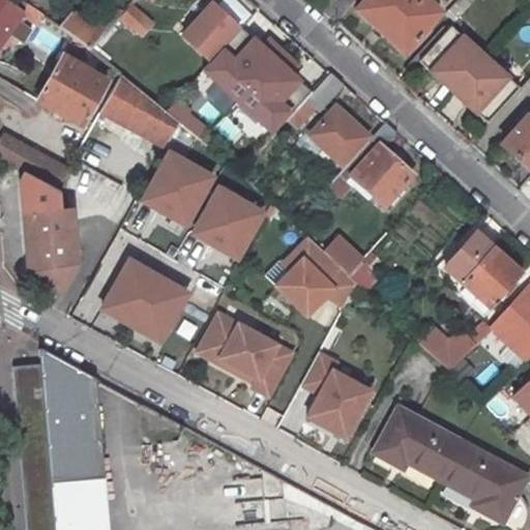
[(0,0),(0,47),(23,15),(37,24),(43,16),(45,13),(28,2),(22,11),(4,0),(0,0)]
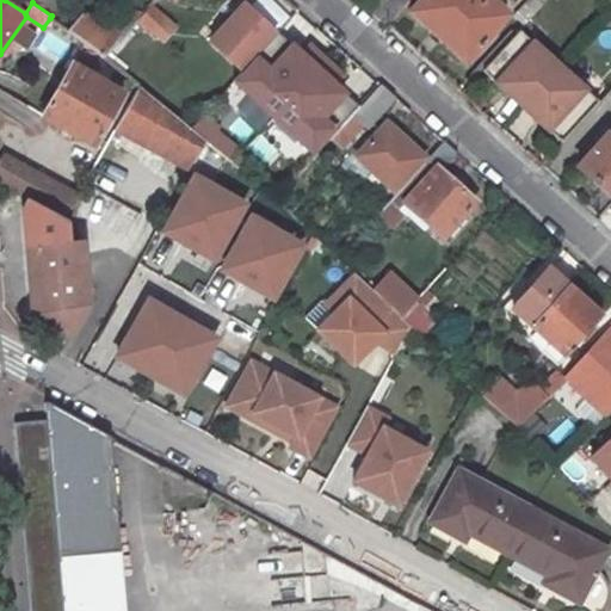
[(374,0),(363,13),(377,28),(403,0),(374,0)]
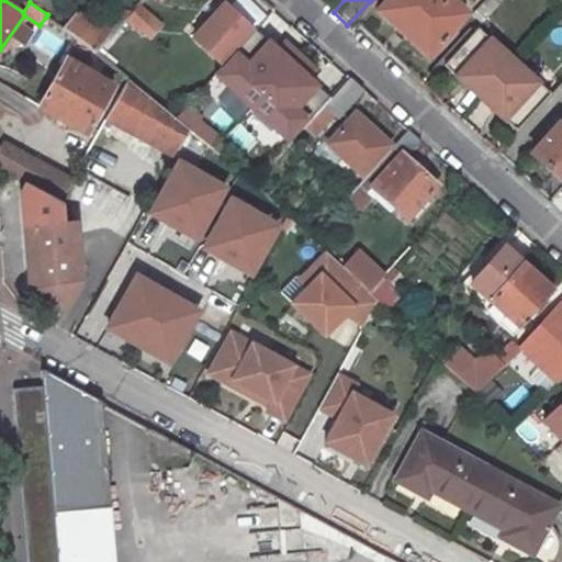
[(377,0),(369,10),(419,55),(457,13),(440,0),(377,0)]
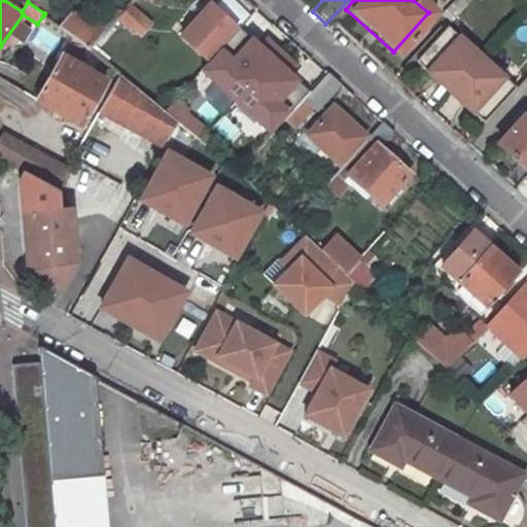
[(449,0),(436,14),(445,22),(464,0),(449,0)]
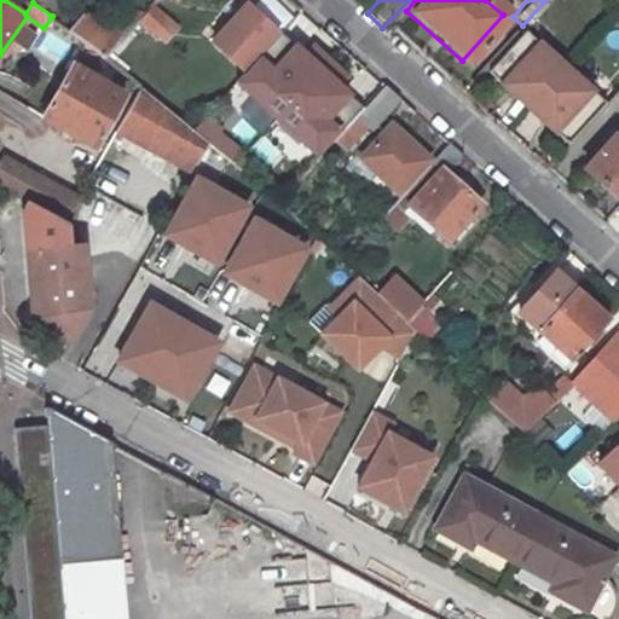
[(128,23),(151,42),(166,25),(144,6),(143,5),(140,9),(138,7),(129,16),(132,18),(128,23)]
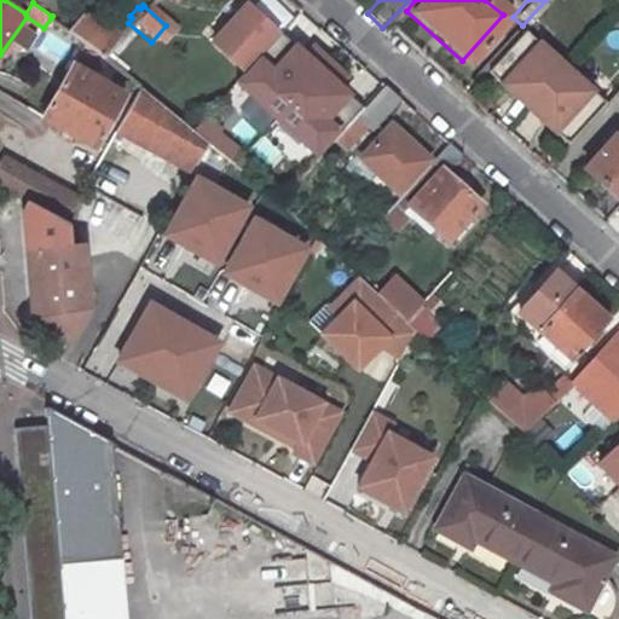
[(119,6),(99,29),(114,39),(128,23),(132,18),(129,16),(119,6)]
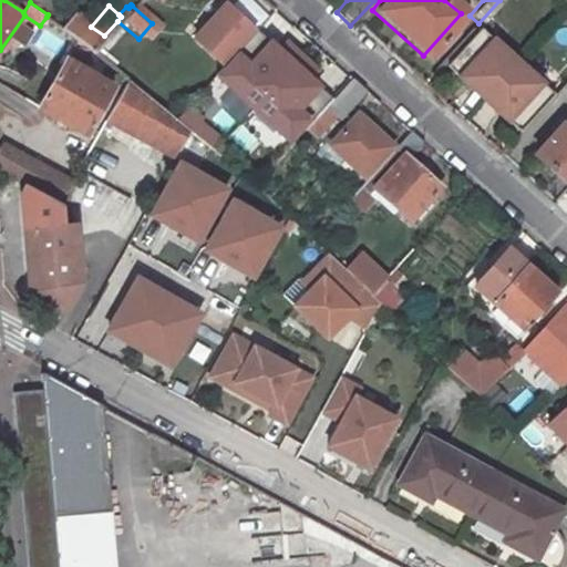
[(91,27),(66,10),(54,29),(90,53),(91,51),(104,35),(91,27)]
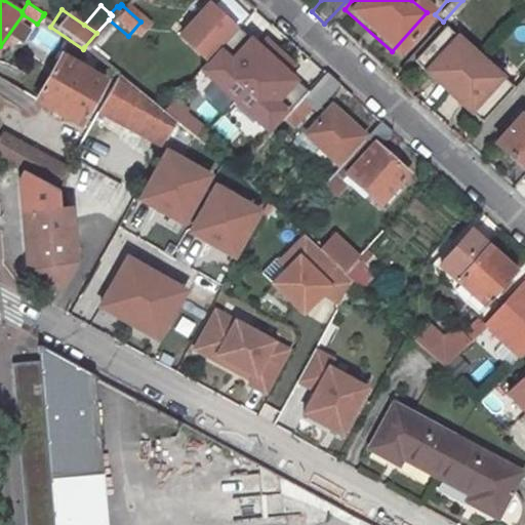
[(439,27),(407,63),(475,123),(507,88),(439,27)]
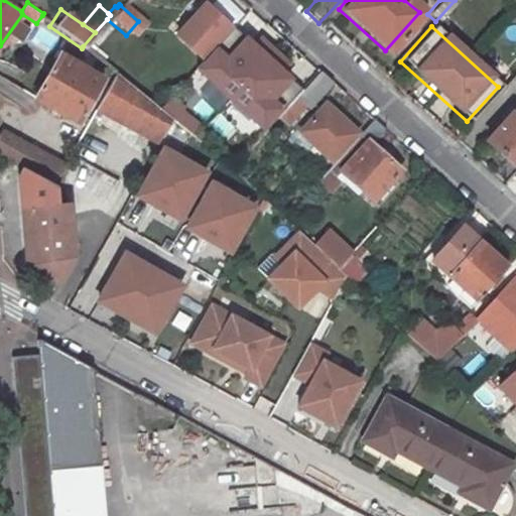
[(252,44),(224,76),(256,104),(250,110),(264,123),(266,120),(288,95),(297,85),(287,75),(291,71),(289,63),(278,55),(272,61),(252,44)]
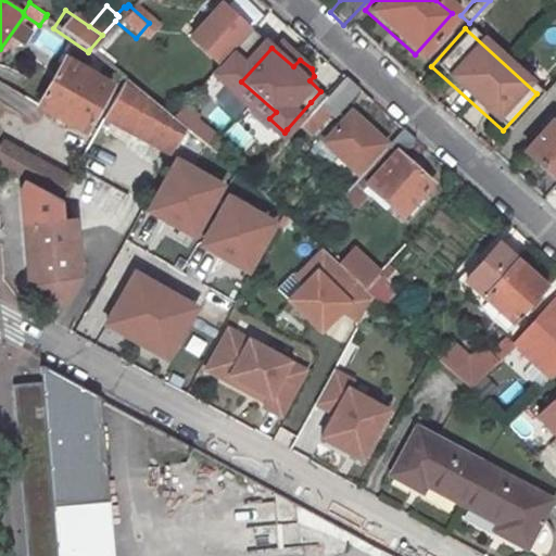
[(30,103),(77,130),(104,84),(58,58),(30,103)]
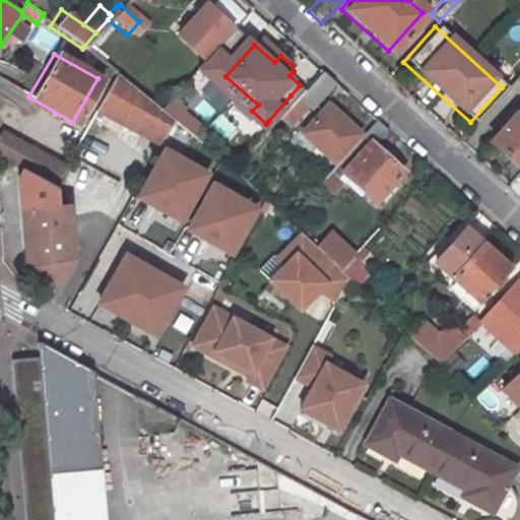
[(166,116),(152,105),(113,71),(92,108),(153,143),(169,118),(166,116)]
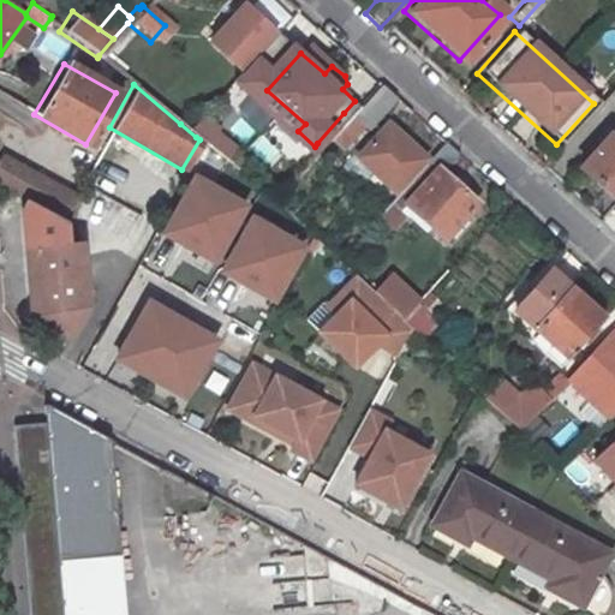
[(354,124),(359,129),(387,99),(369,84),(354,101),(344,113),(354,124)]
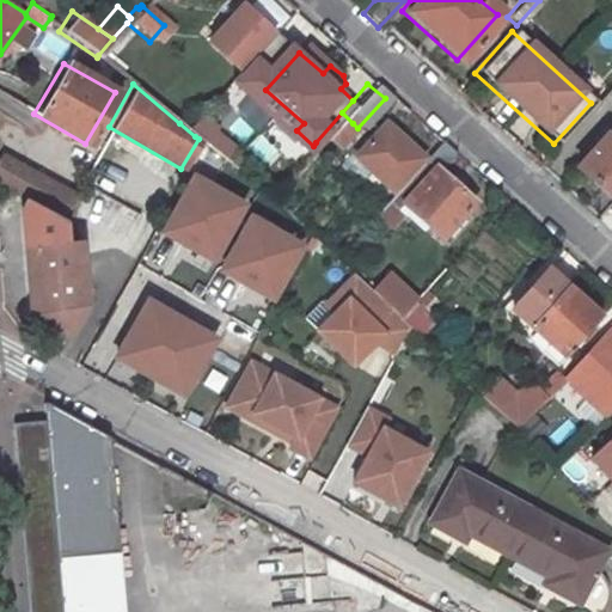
[(208,118),(194,106),(179,123),(195,136),(208,118)]
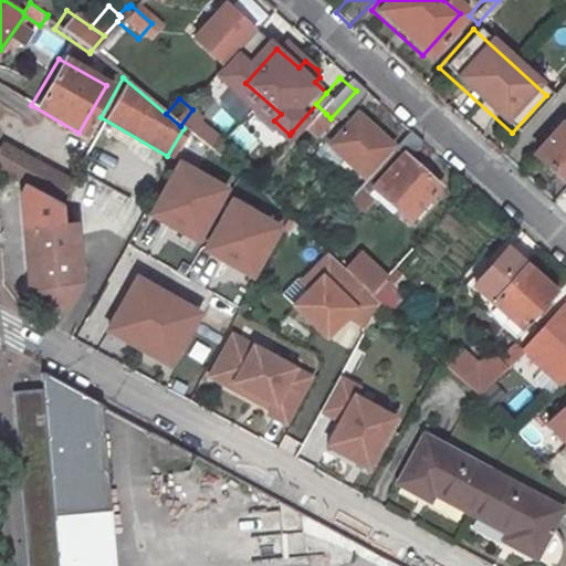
[(302,140),(326,114),(316,104),(292,132),(302,140)]
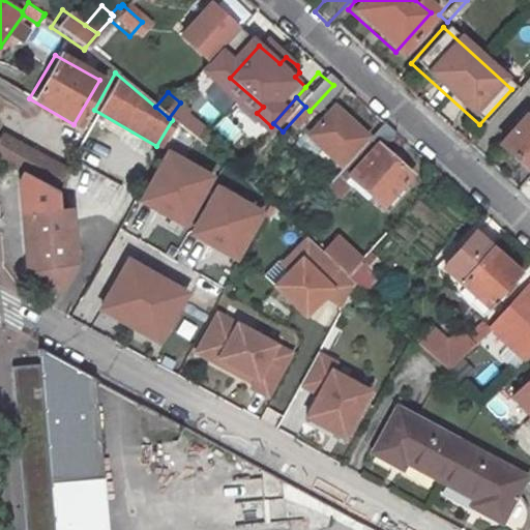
[(299,134),(288,146),(299,157),(304,151),(317,163),(323,155),(333,166),(357,139),(325,110),(302,136),(299,134)]
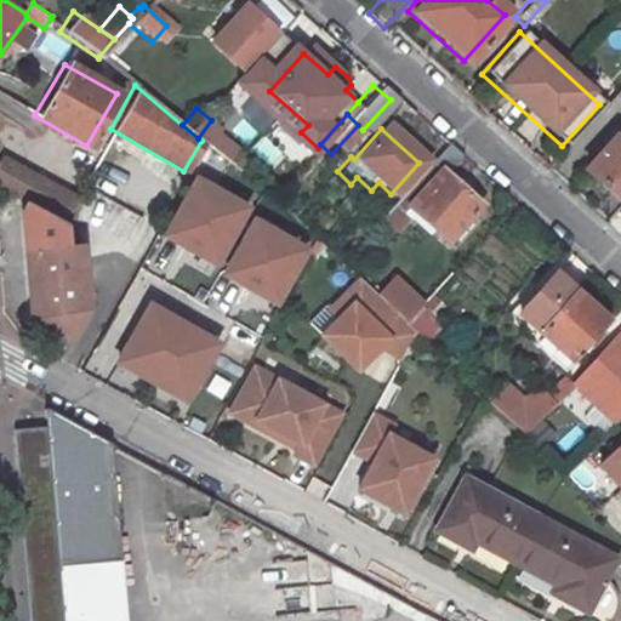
[(613,201),(620,193),(620,132),(616,134),(610,140),(604,134),(594,143),(597,146),(576,167),(613,201)]
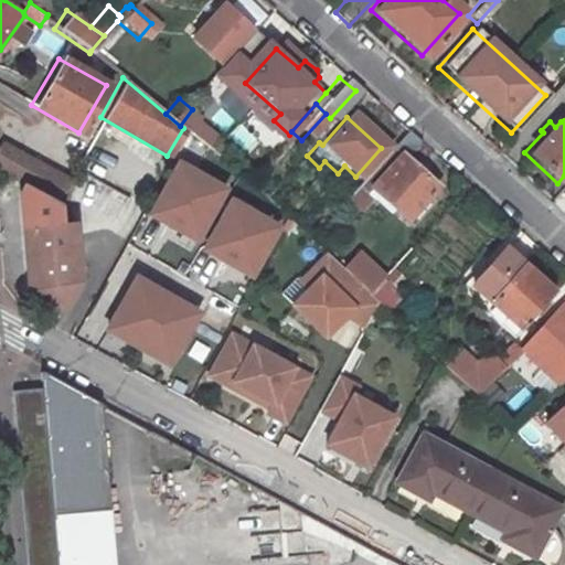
[(414,145),(401,132),(341,198),(354,210),(370,192),(401,220),(428,189),(397,161),(414,145)]
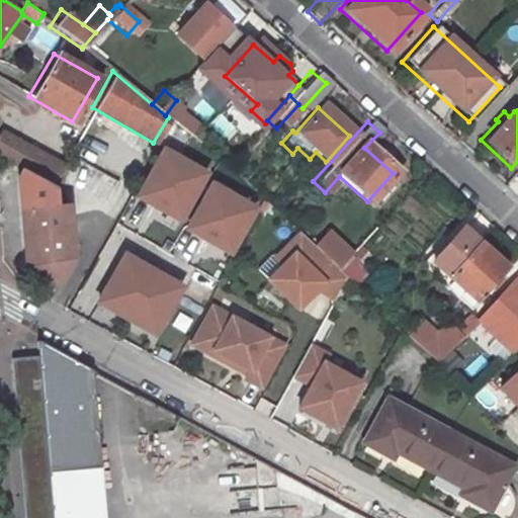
[(233,158),(200,131),(192,139),(191,140),(210,157),(211,156),(225,167),(233,158)]
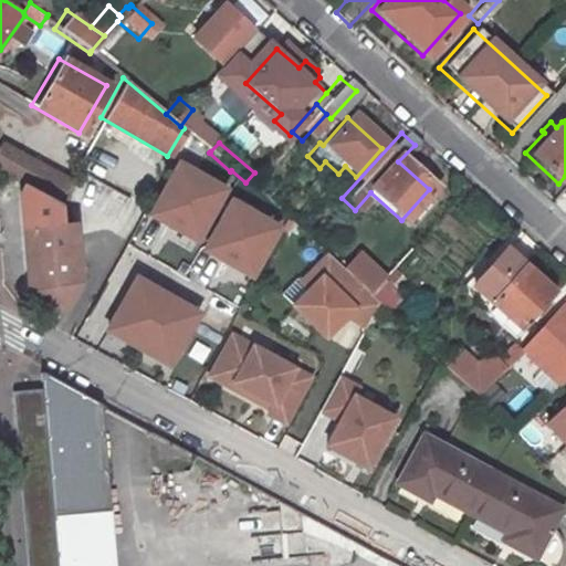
[(0,144),(0,173),(16,181),(52,200),(64,179),(0,144)]
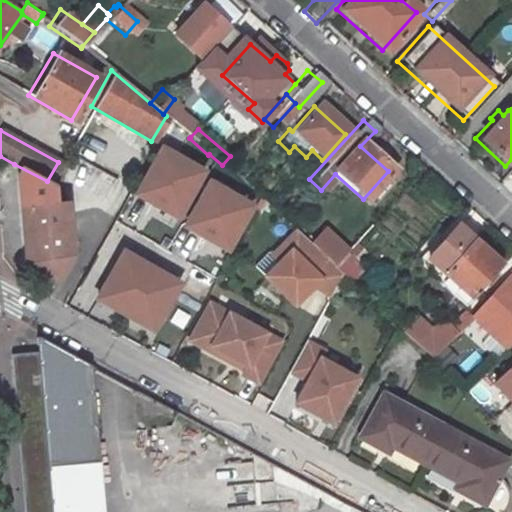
[(209,170),(161,143),(131,195),(180,222),(209,170)]
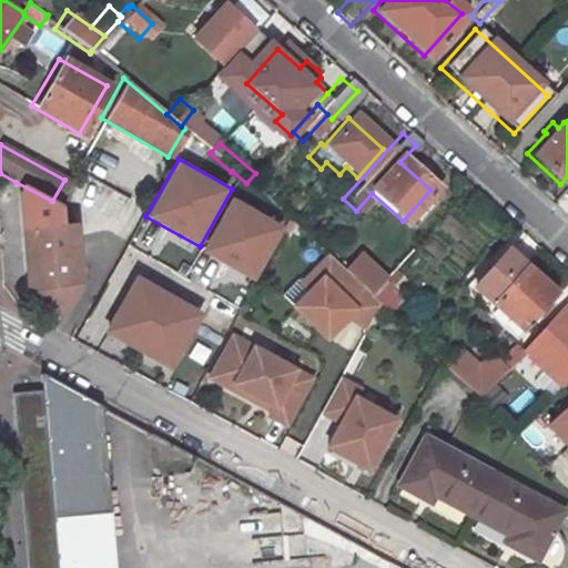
[(66,277),(63,222),(53,222),(52,201),(16,182),(9,192),(14,285),(50,306),(66,277)]
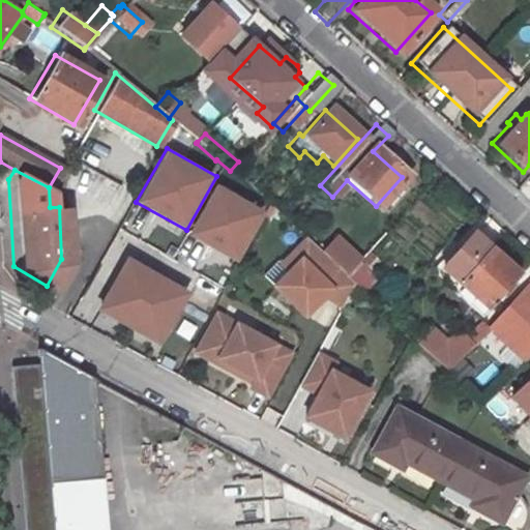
[(266,211),(215,184),(187,235),(237,263),(266,211)]
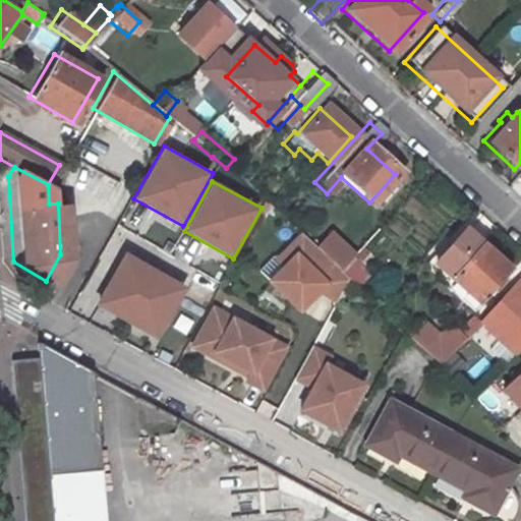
[(435,271),(471,303),(502,269),(457,228),(425,263),(435,271)]
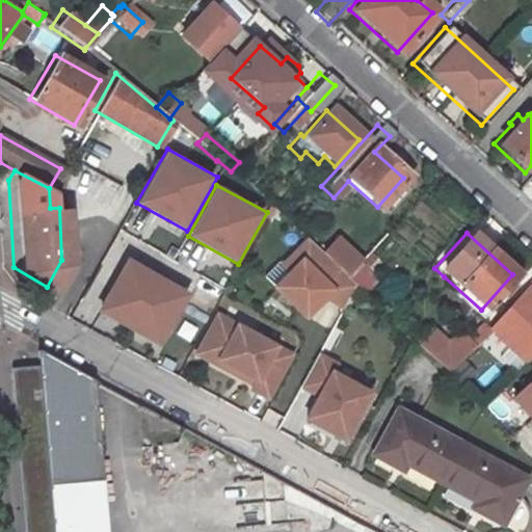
[(307,236),(280,265),(288,272),(273,289),(307,321),(325,300),(342,310),(356,287),(307,236)]
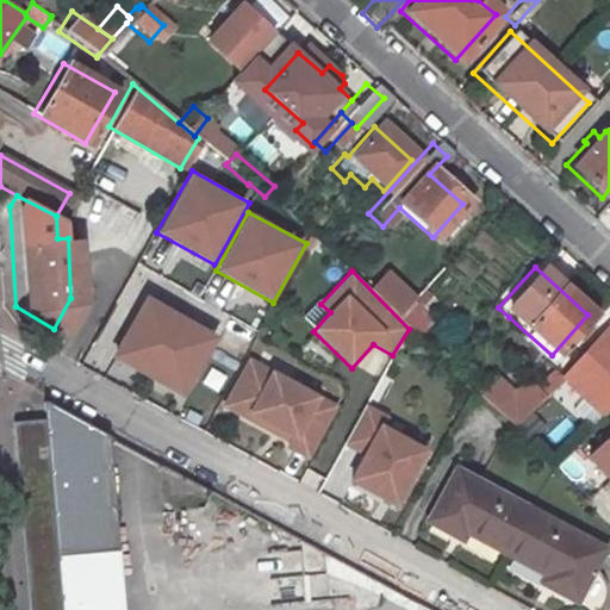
[(373,288),(402,315),(418,297),(390,271),(373,288)]
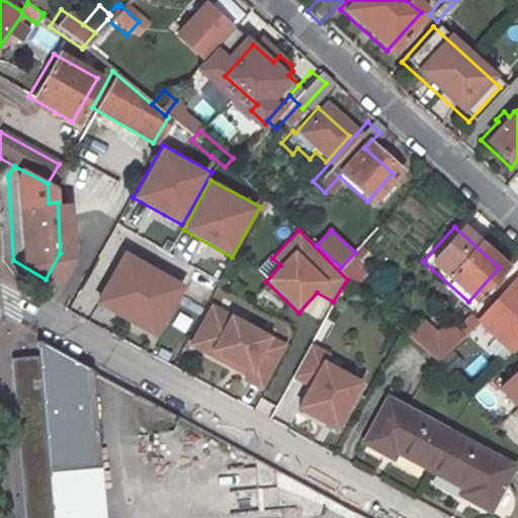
[(187,286),(124,251),(94,304),(157,339),(187,286)]
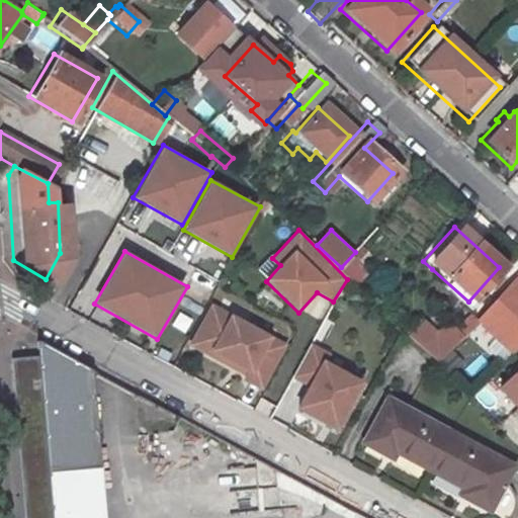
[(426,276),(461,309),(468,301),(432,269),(426,276)]
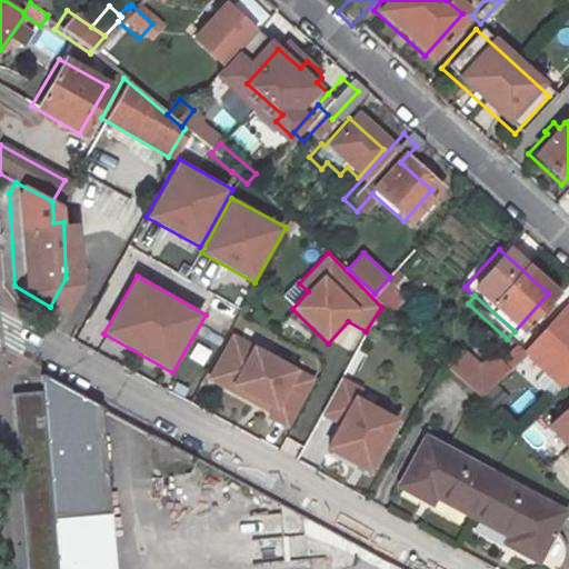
[(517,355),(551,387),(568,371),(568,316),(556,303),(512,350),(517,355)]
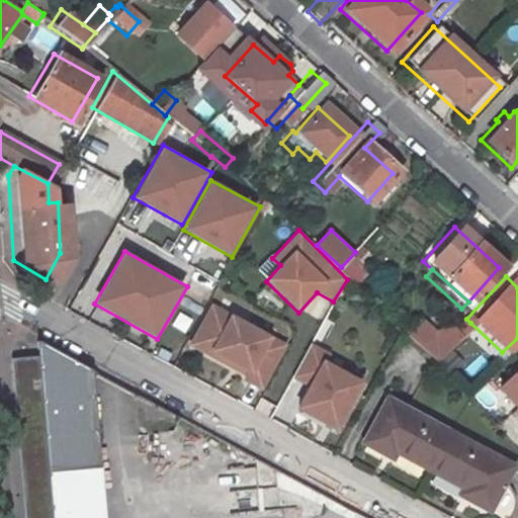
[(287,345),(212,306),(191,346),(246,375),(243,381),(262,392),(287,345)]
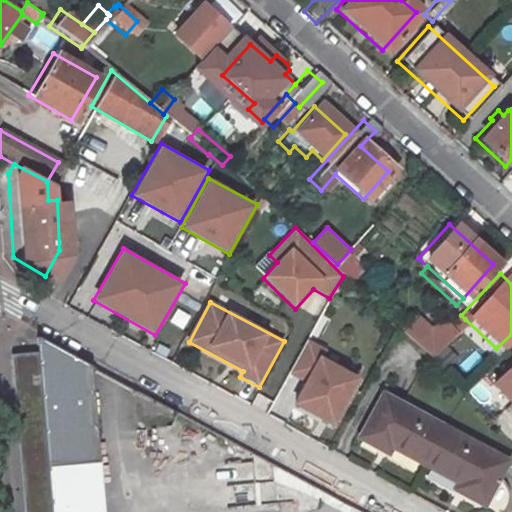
[(421,310),(402,332),(432,358),(451,337),(421,310)]
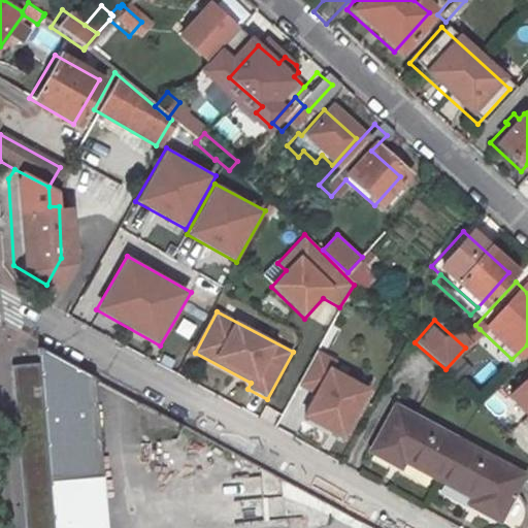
[(107,527),(95,377),(37,347),(37,361),(13,367),(27,527),(107,527)]
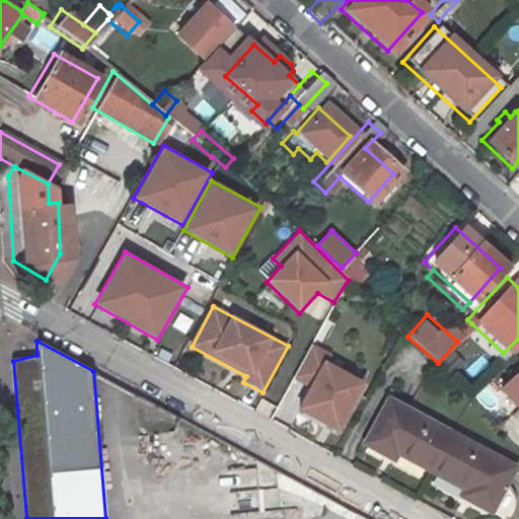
[(325,352),(311,345),(293,379),(307,386),(294,411),(339,434),(365,382),(321,359),(325,352)]
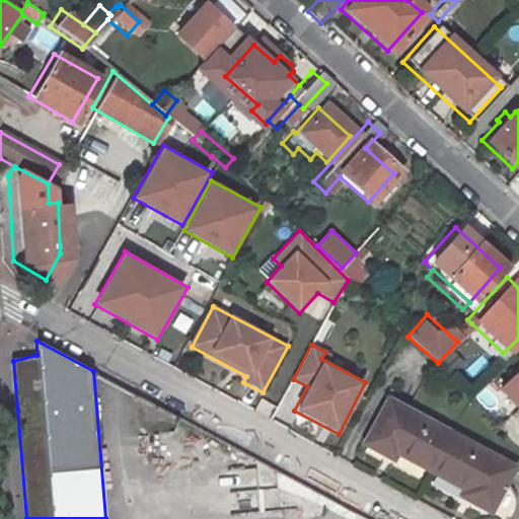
[(518,369),(499,388),(518,410),(518,369)]
